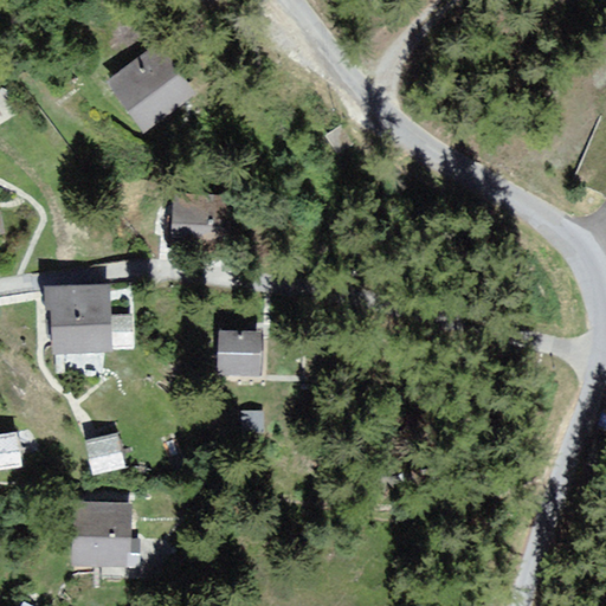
[(158,47),(101,86),(137,140),(194,102),(158,47)]
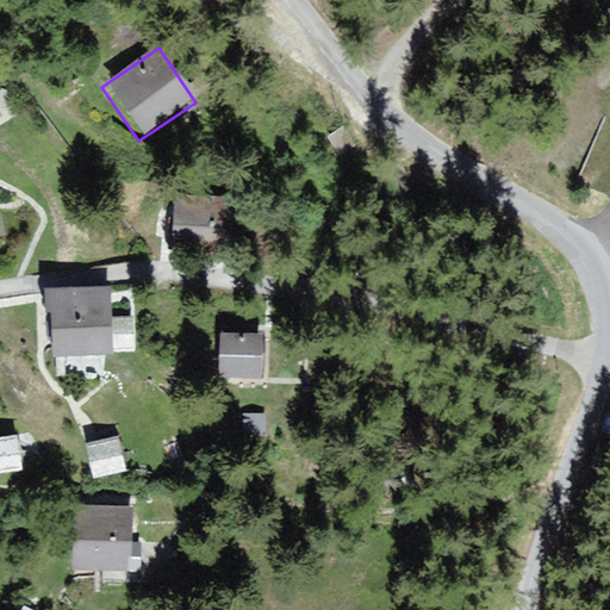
[(234,197),(167,198),(167,247),(235,247),(234,197)]
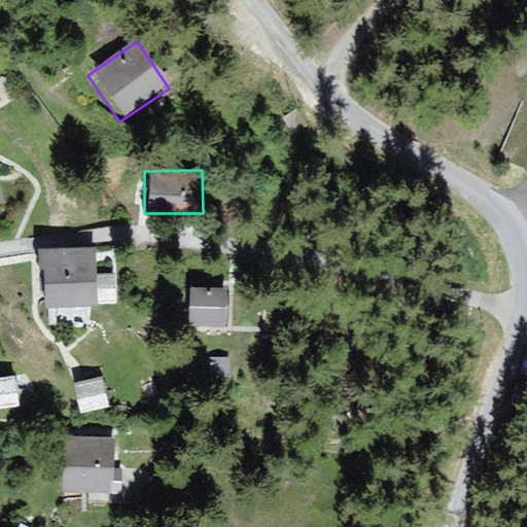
[(85,248),(29,252),(33,302),(89,297),(85,248)]
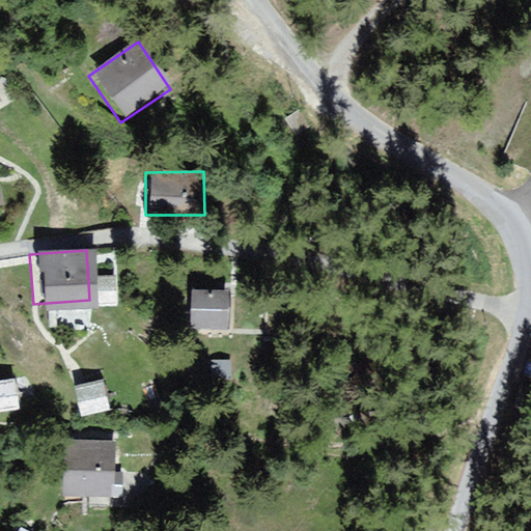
[(231,329),(232,288),(192,288),(192,328),(231,329)]
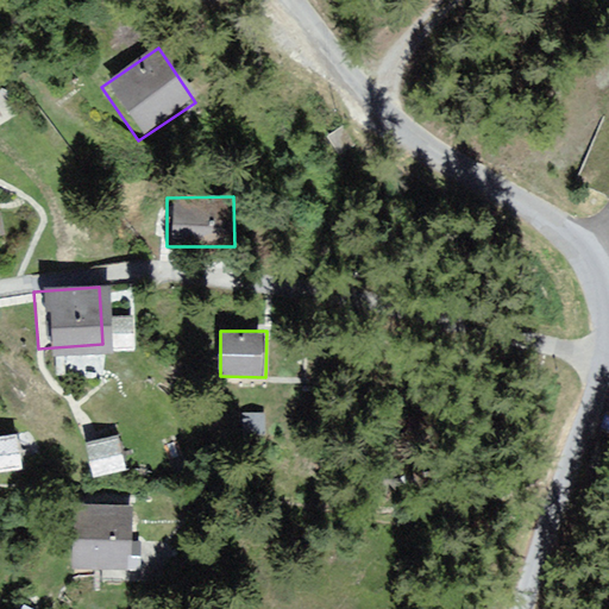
[(114,435),(80,439),(82,468),(117,465),(114,435)]
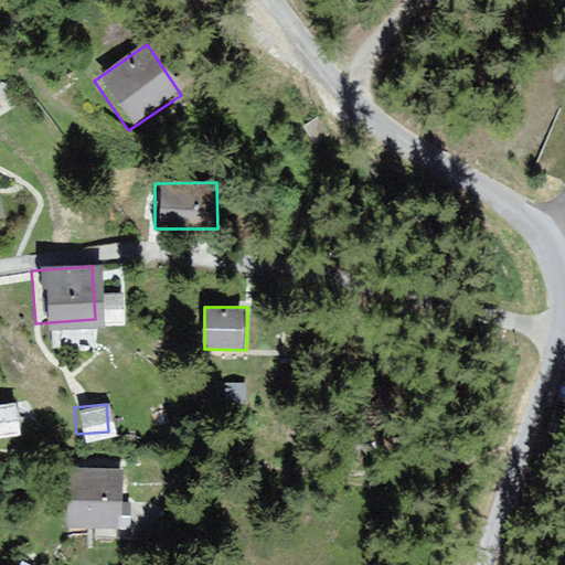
[(0,405),(0,436),(19,435),(17,405),(0,405)]
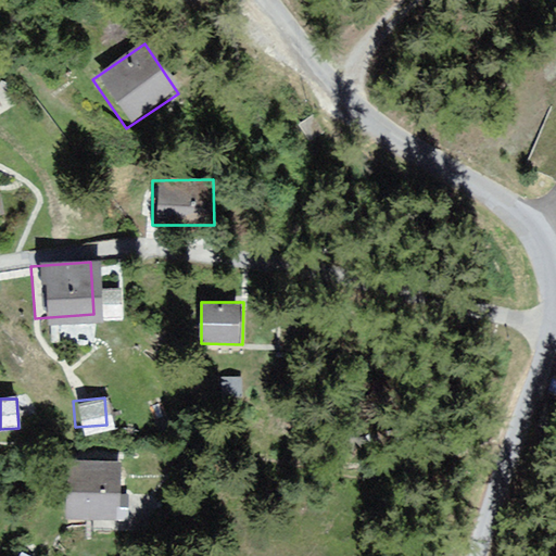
[(61,476),(62,515),(114,515),(114,476),(61,476)]
